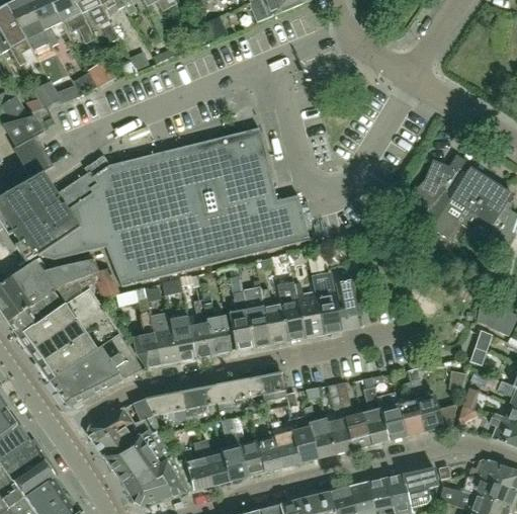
[(51,40),(26,0),(12,0),(6,3),(28,38),(30,40),(35,51),(40,48),(39,46),(50,40),(51,40)]
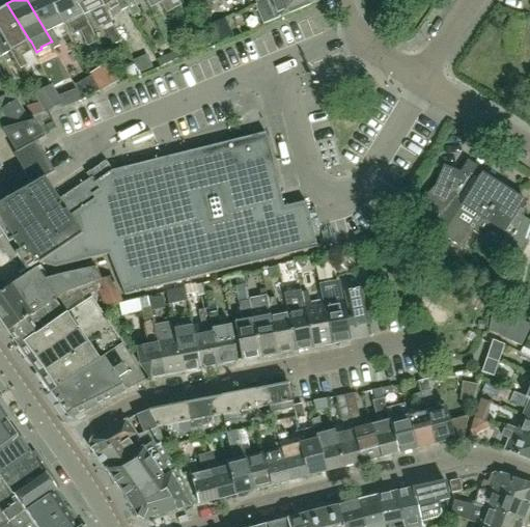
[(63,21),(51,0),(27,0),(52,42),(51,42),(53,46),(60,43),(51,26),(59,23),(61,26),(64,24),(63,21)]
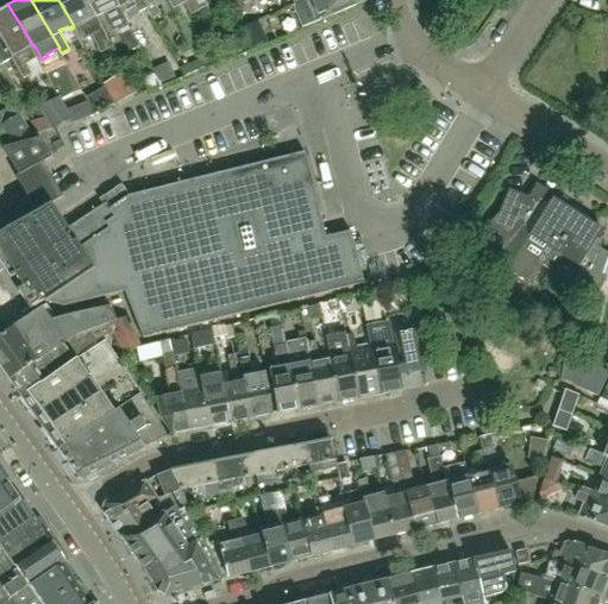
[(94,16),(85,0),(58,0),(73,24),(76,21),(85,38),(93,35),(100,50),(111,45),(94,16)]
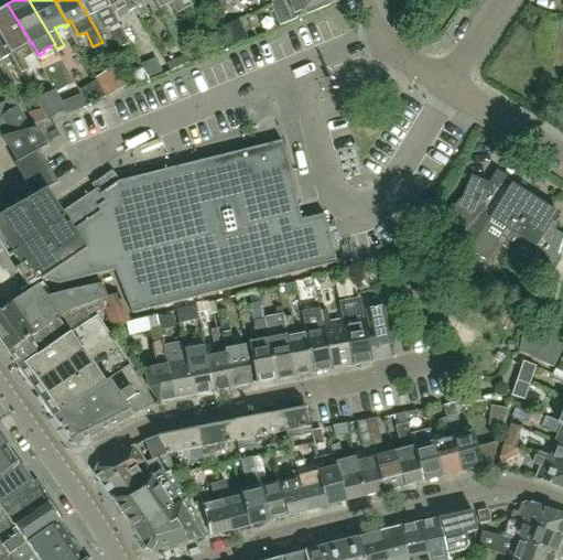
[(118,19),(107,0),(78,0),(87,14),(98,7),(108,24),(110,23),(122,43),(130,39),(118,19)]
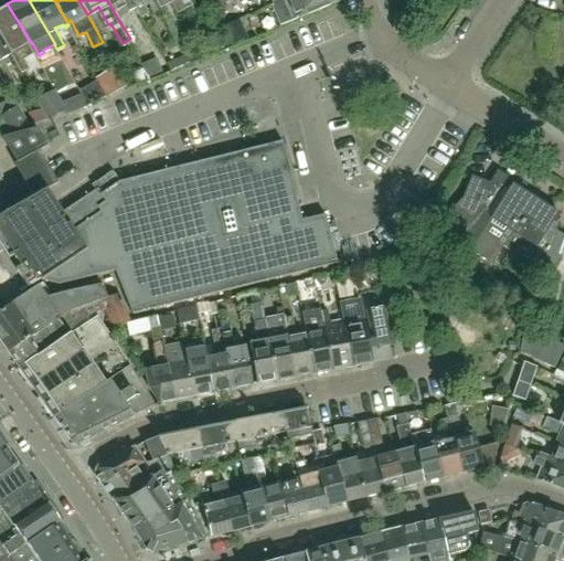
[(135,4),(132,0),(107,0),(118,19),(123,16),(115,2),(118,0),(125,0),(129,8),(135,4)]
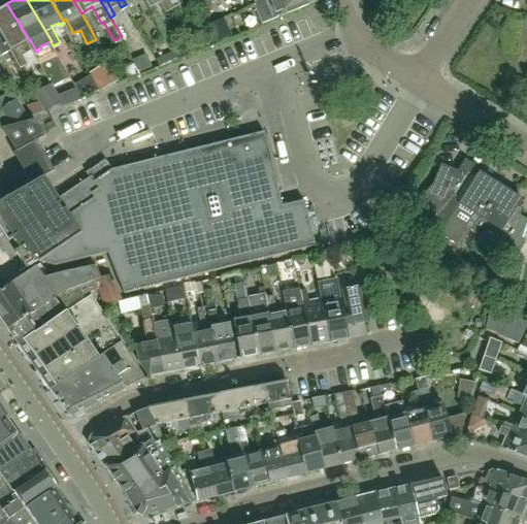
[(124,0),(126,4),(127,3),(131,12),(139,7),(135,0),(124,0)]
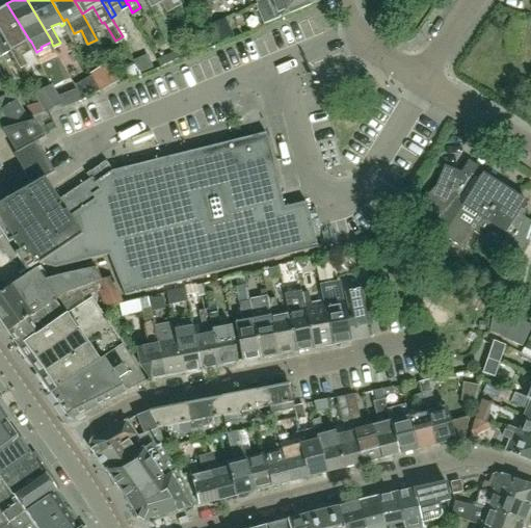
[(174,4),(171,0),(162,0),(167,8),(174,4)]
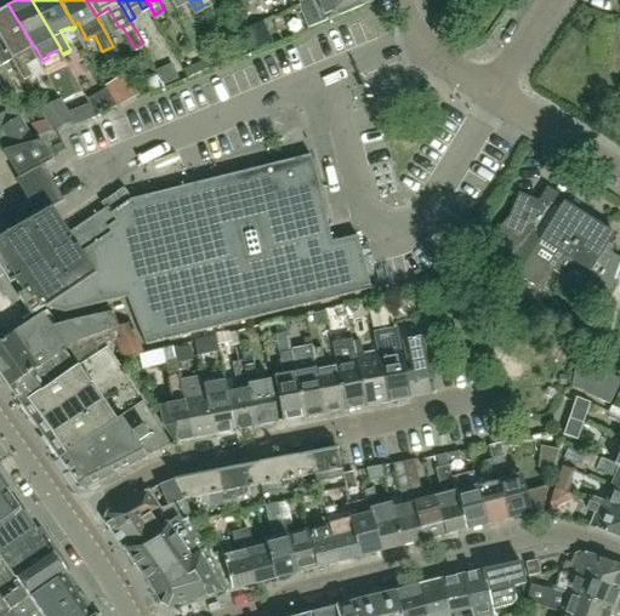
[(322,3),(326,17),(369,0),(306,0),(301,3),(303,10),(322,3)]
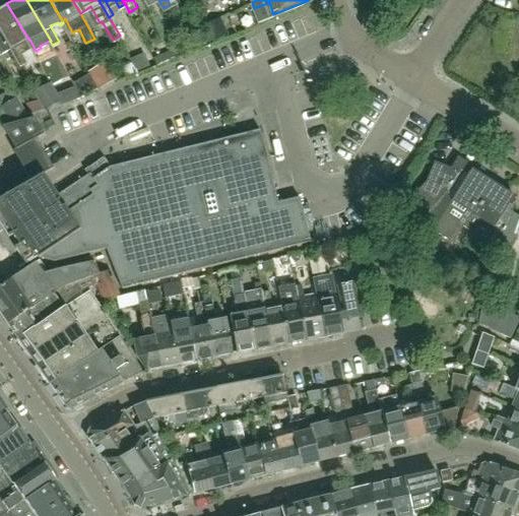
[(28,39),(6,3),(0,6),(0,28),(12,49),(11,49),(20,65),(21,64),(23,69),(28,66),(26,62),(28,61),(20,47),(30,41),(28,39)]
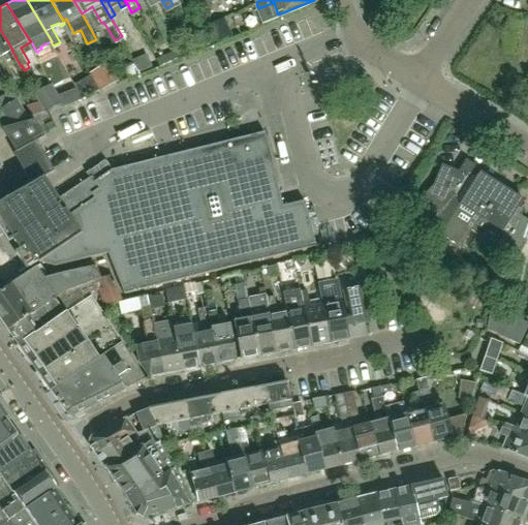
[(274,48),(287,41),(282,28),(268,34),(274,48)]
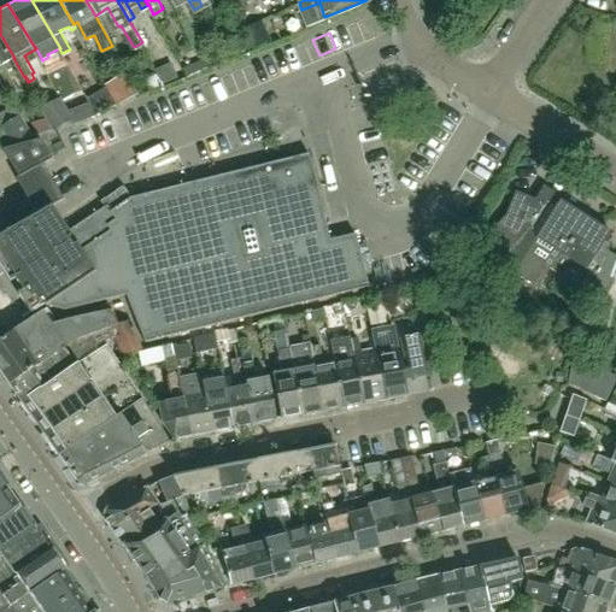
[(15,58),(0,34),(0,75),(10,93),(18,88),(5,64),(13,58),(15,58)]
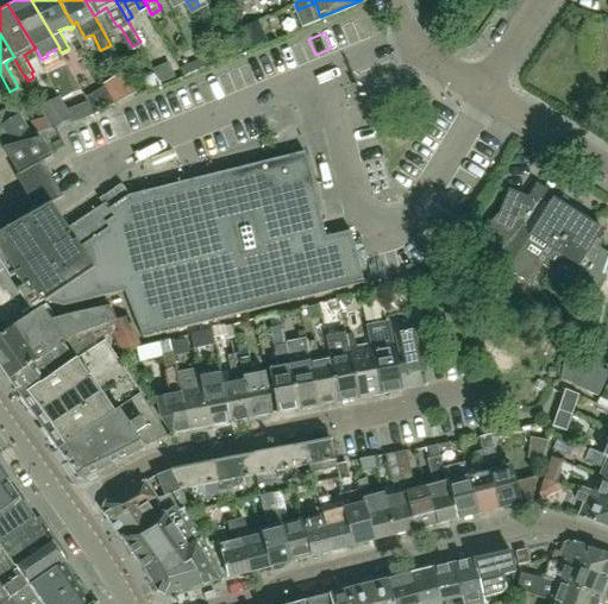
[(168,64),(140,73),(145,88),(173,81),(168,64)]
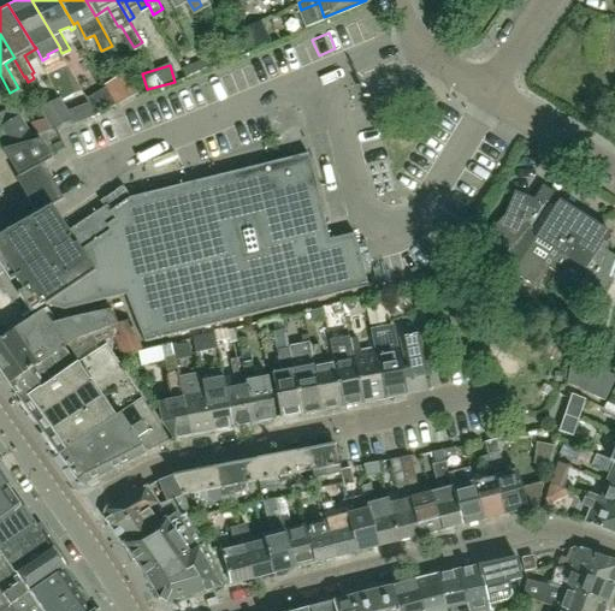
[(137,92),(126,70),(105,82),(116,100),(117,102),(137,92)]
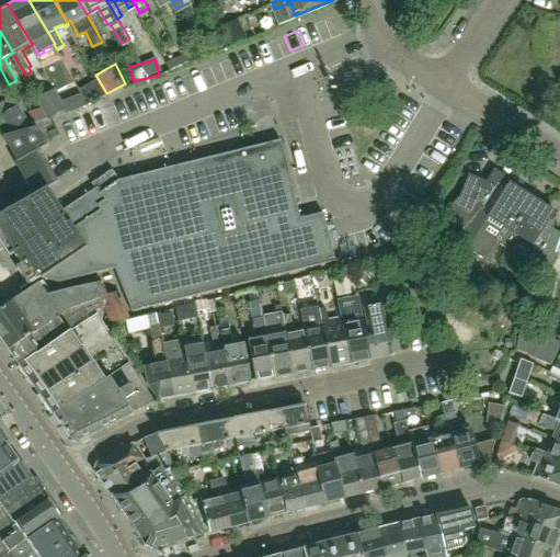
[(69,110),(63,99),(55,86),(36,97),(47,115),(50,114),(52,117),(58,115),(69,110)]
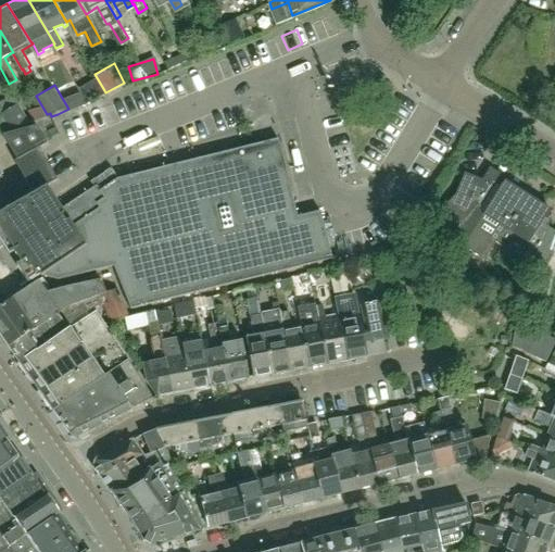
[(87,101),(86,98),(80,90),(62,98),(68,109),(87,101)]
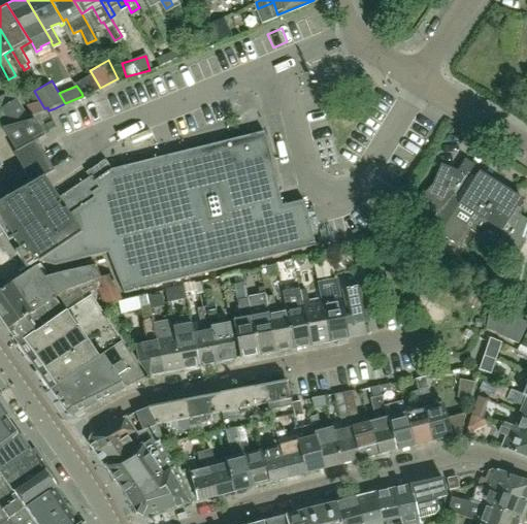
[(18,96),(0,105),(7,118),(8,120),(23,115),(28,113),(18,96)]
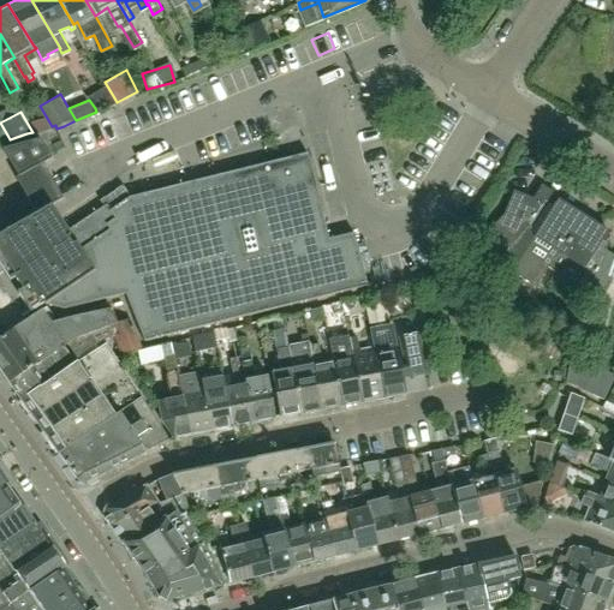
[(43,160),(52,155),(41,135),(28,138),(4,145),(19,173),(43,160)]
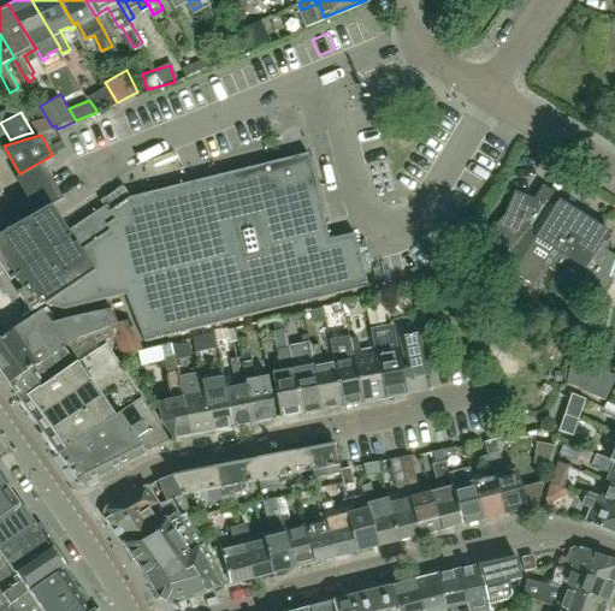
[(368,283),(355,230),(330,236),(308,150),(129,195),(129,196),(120,202),(112,207),(107,201),(69,227),(60,214),(52,202),(37,211),(0,231),(0,264),(10,279),(15,276),(18,282),(22,285),(22,286),(17,290),(30,309),(37,304),(43,301),(45,302),(47,301),(65,307),(126,291),(145,338),(368,283)]
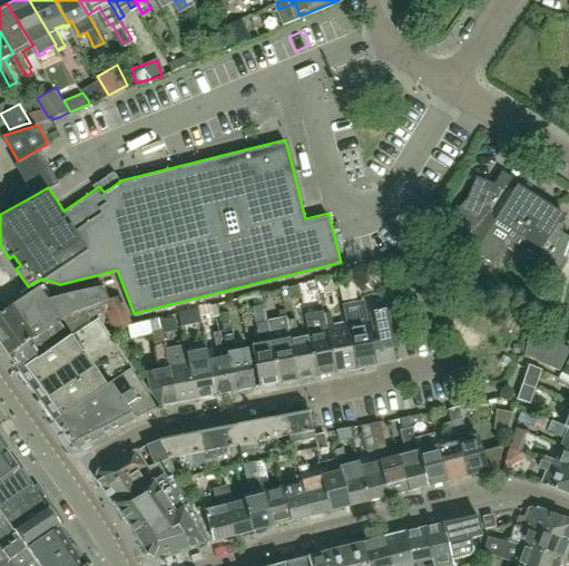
[(40,148),(18,160),(15,162),(35,195),(48,187),(59,181),(40,148)]
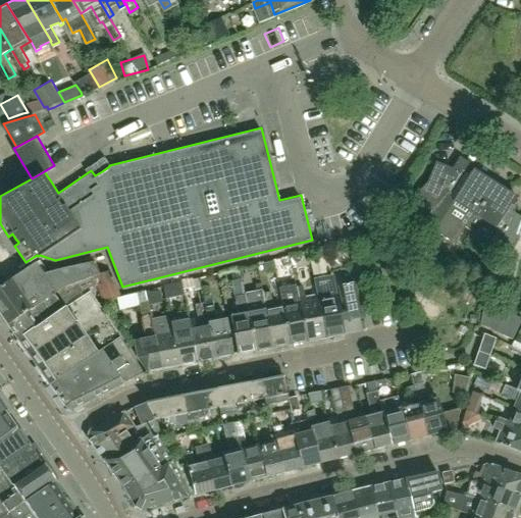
[(511,201),(516,194),(515,193),(514,194),(487,177),(490,172),(462,155),(459,159),(458,158),(453,166),(437,160),(437,159),(436,159),(428,179),(406,204),(407,205),(407,204),(421,216),(419,218),(455,241),(465,224),(473,229),(468,237),(467,237),(504,260),(519,234),(520,228),(520,212),(515,209),(517,204),(511,201)]
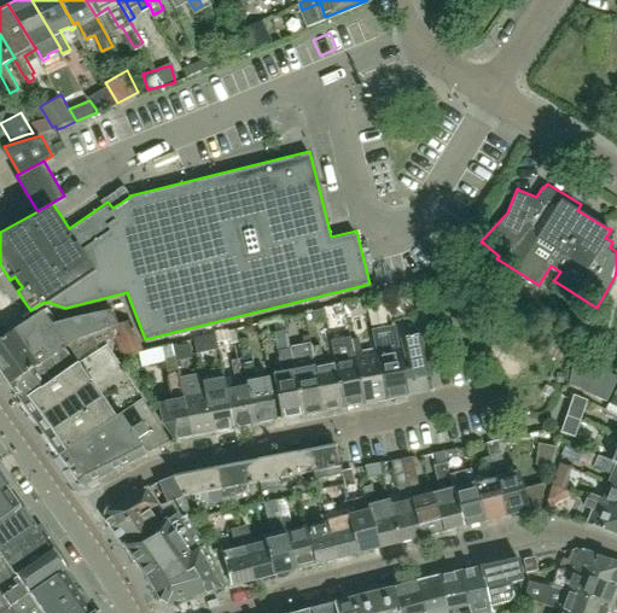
[(0,332),(0,365),(22,398),(110,343),(116,339),(121,345),(145,339),(127,292),(65,308),(47,302),(45,303),(44,302),(38,305),(40,310),(28,317),(27,315),(0,332)]
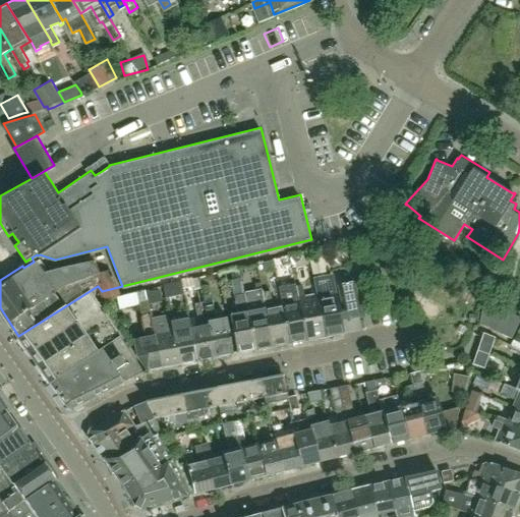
[(198,273),(181,277),(183,285),(193,283),(200,282),(198,273)]
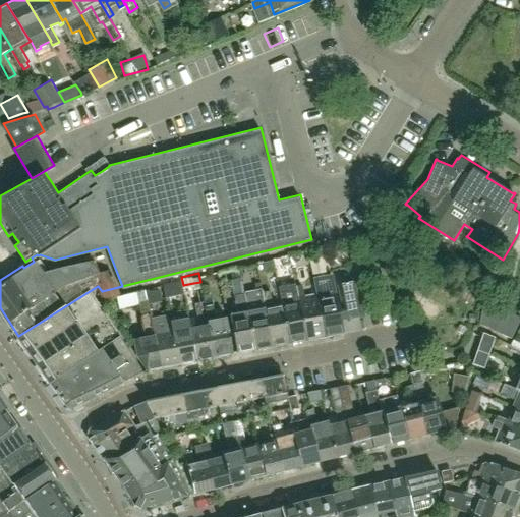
[(342,305),(339,305),(333,273),(313,277),(316,291),(318,290),(326,335),(343,331),(341,318),(362,314),(356,280),(338,283),(342,305)]
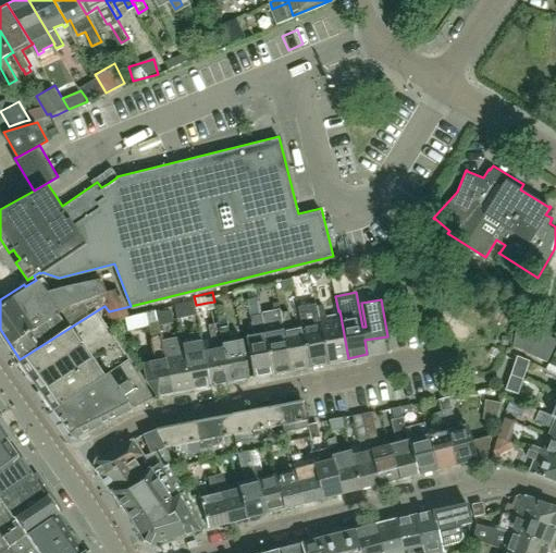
[(194,296),(182,298),(185,314),(197,311),(196,305),(194,296)]
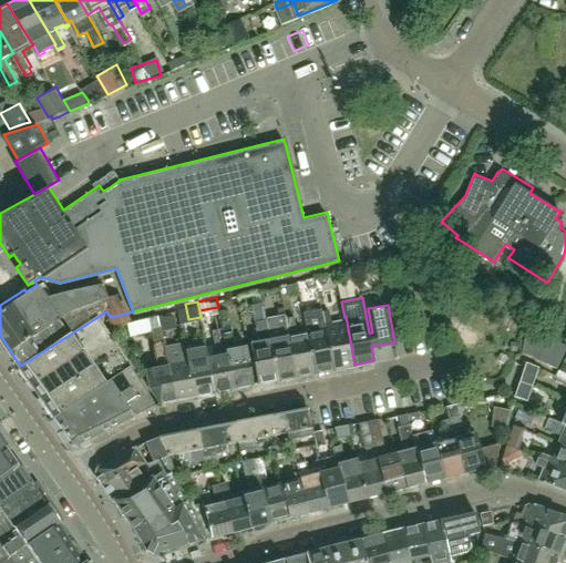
[(323,309),(323,306),(304,310),(306,325),(307,325),(316,371),(335,368),(332,352),(327,327),(323,309)]
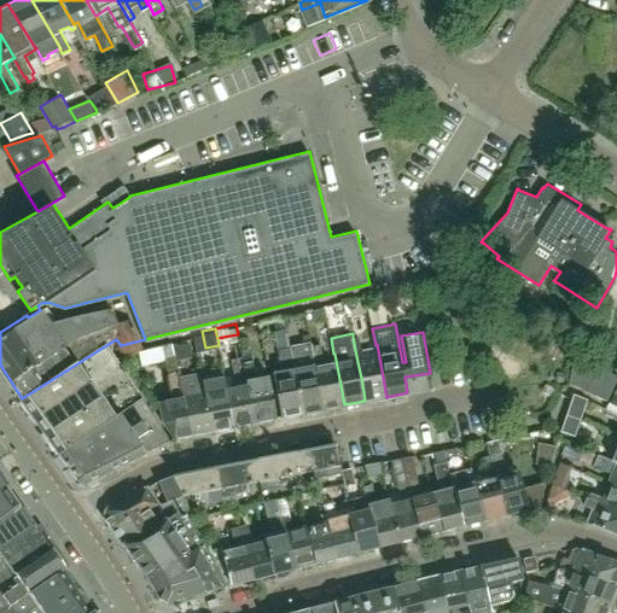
[(386,397),(377,344),(376,345),(361,348),(359,336),(353,337),(356,356),(362,384),(365,401),(386,397)]
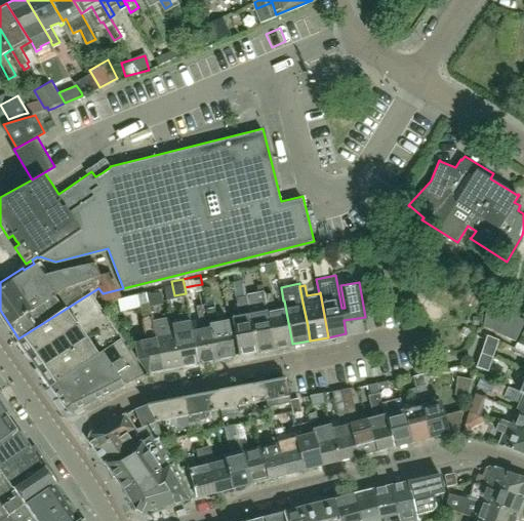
[(249,308),(257,350),(275,347),(266,291),(265,292),(265,288),(246,292),(249,308)]
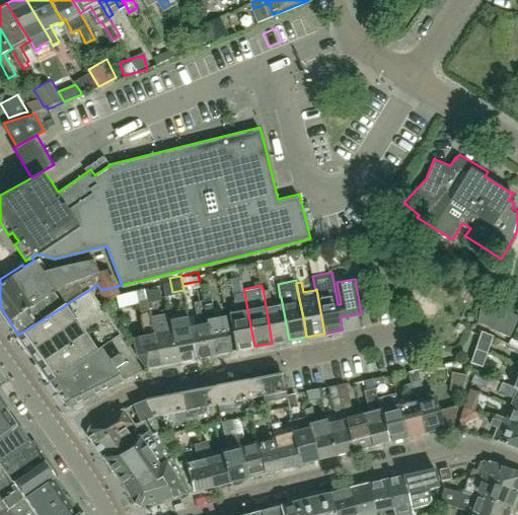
[(158,286),(147,288),(148,298),(160,296),(158,286)]
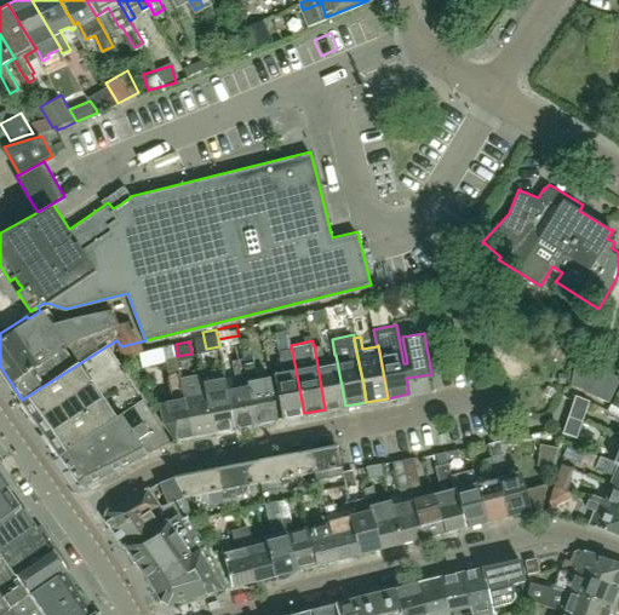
[(345,406),(336,355),(334,355),(336,360),(331,360),(332,362),(326,363),(321,343),(314,344),(325,409),(345,406)]
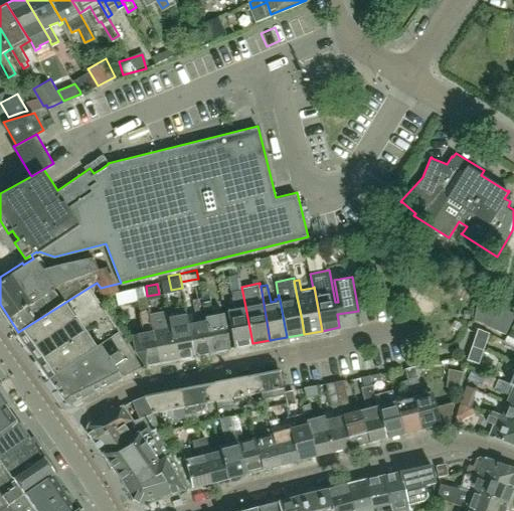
[(60,325),(100,299),(92,286),(18,332),(33,354),(65,333),(60,325)]
